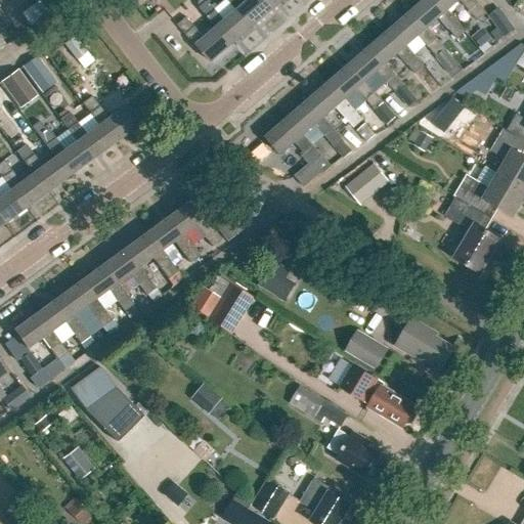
[(206,0),(197,8),(215,29),(217,28),(231,44),(253,27),(238,9),(236,11),(226,0),(215,10),(206,0)]
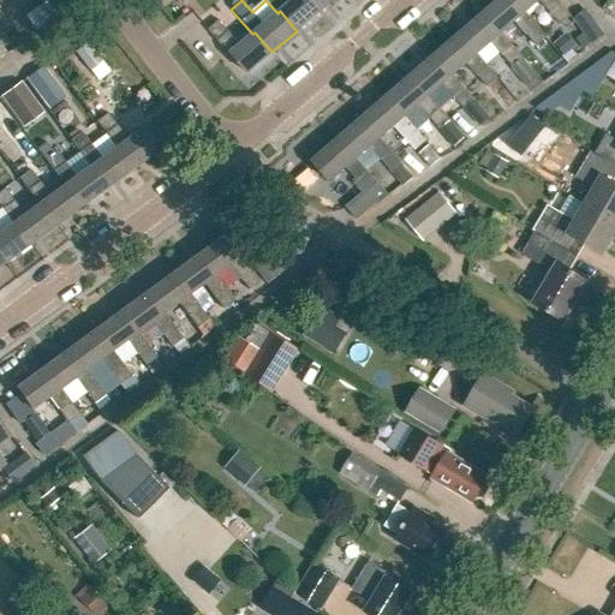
[(266,0),(278,13),(280,11),(297,31),(321,11),(311,0),(266,0)]
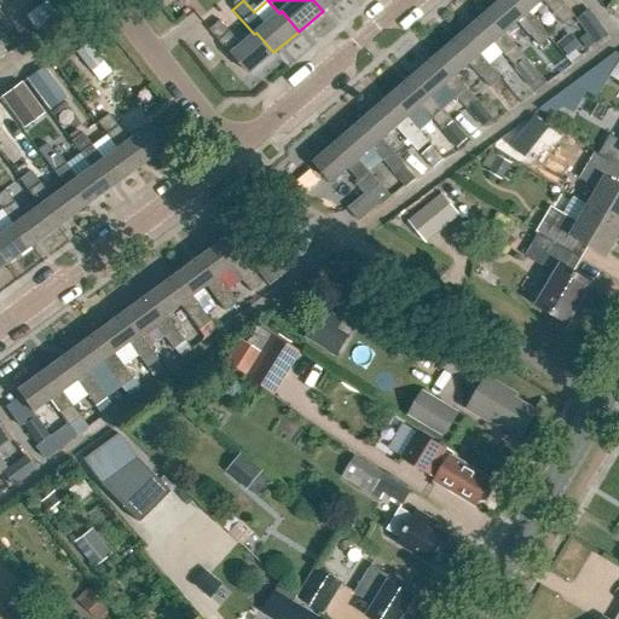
[(313,0),(323,11),(335,0),(313,0)]
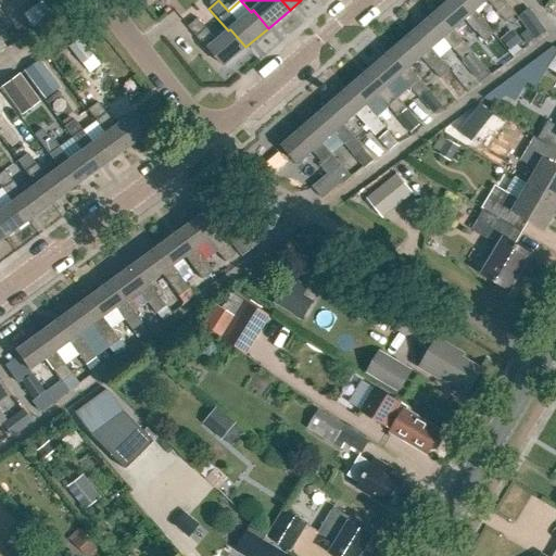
[(494,34),(475,11),(472,13),(460,0),(451,0),(436,14),(451,32),(453,29),(465,20),(484,41),(494,34)]
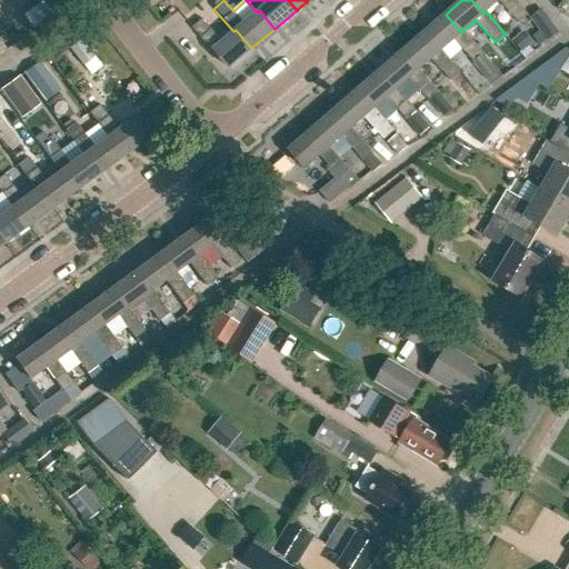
[(471,0),(483,13),(486,11),(498,0),(518,23),(528,15),(515,0),(471,0)]
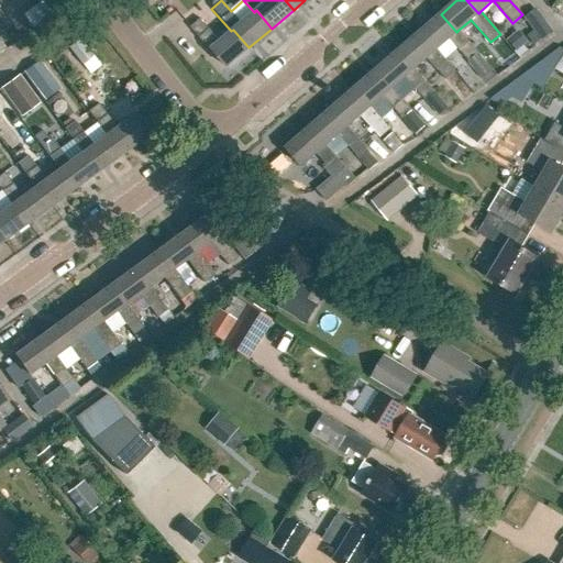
[(526,18),(534,31),(528,35),(534,46),(553,33),(537,9),(526,18)]
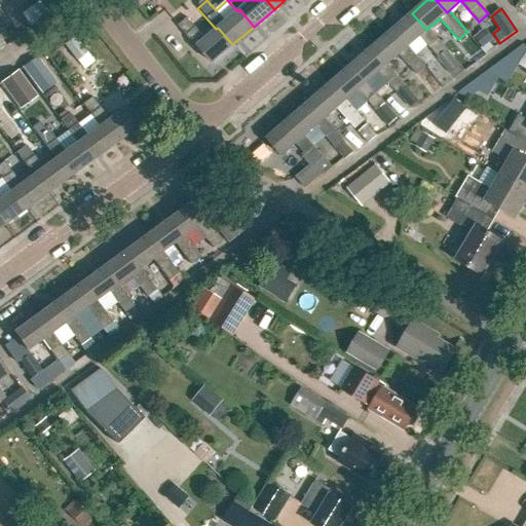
[(447,49),(428,28),(426,30),(412,13),(390,31),(406,48),(408,46),(419,36),(438,58),(447,49)]
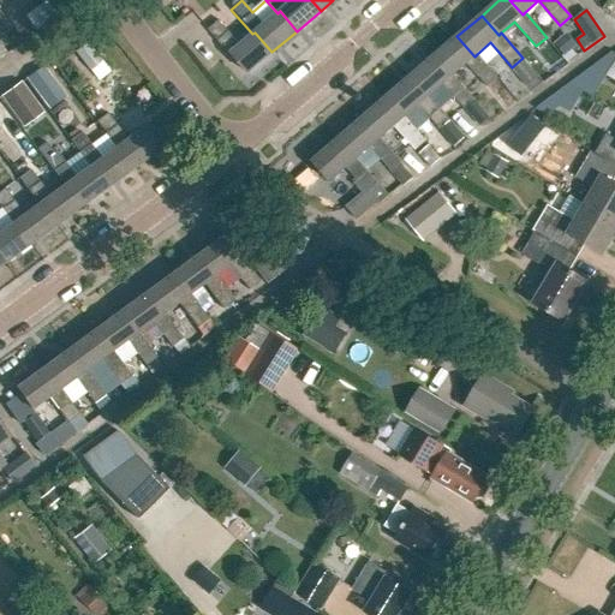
[(218,21),(207,30),(230,55),(231,54),(248,73),(272,52),(255,33),(252,34),(239,46),(218,21)]
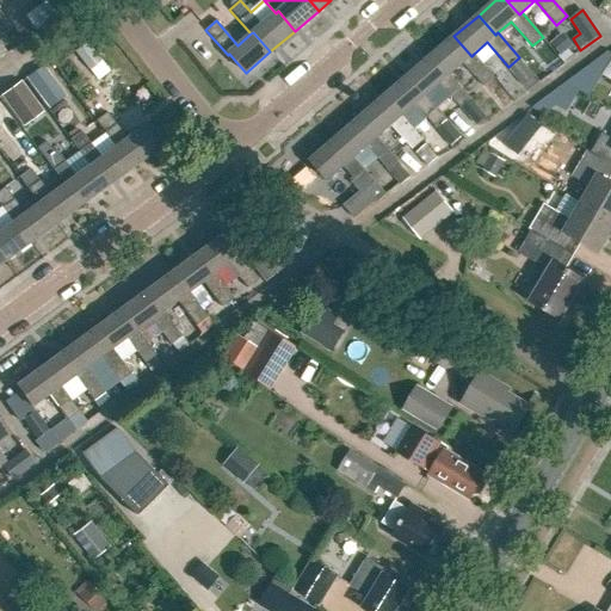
[(568,50),(573,45),(563,34),(550,44),(561,56),(568,50)]
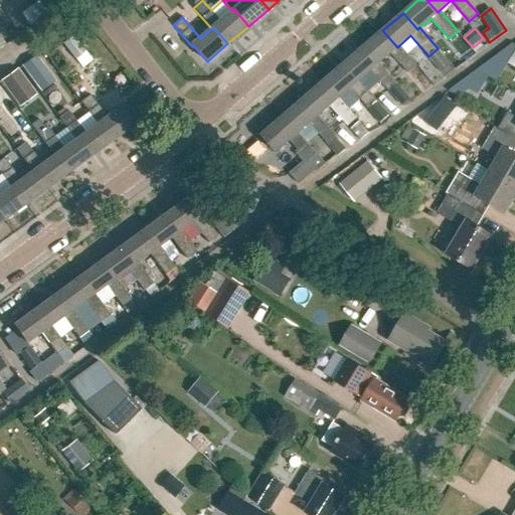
[(417,65),(399,45),(397,47),(382,30),(362,47),(377,64),(379,62),(390,53),(408,73),(417,65)]
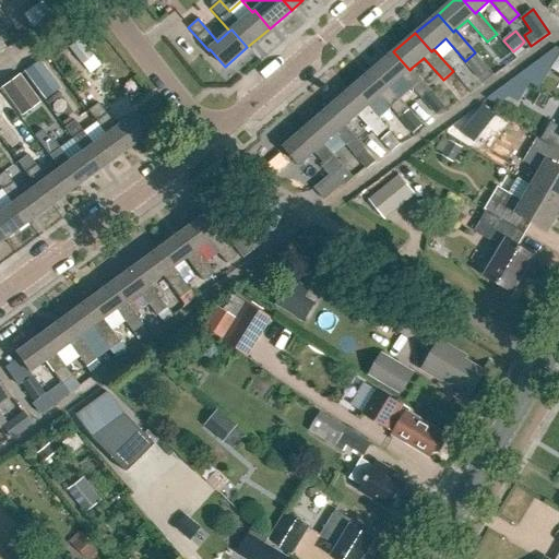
[(68,47),(81,64),(93,57),(79,38),(68,47)]
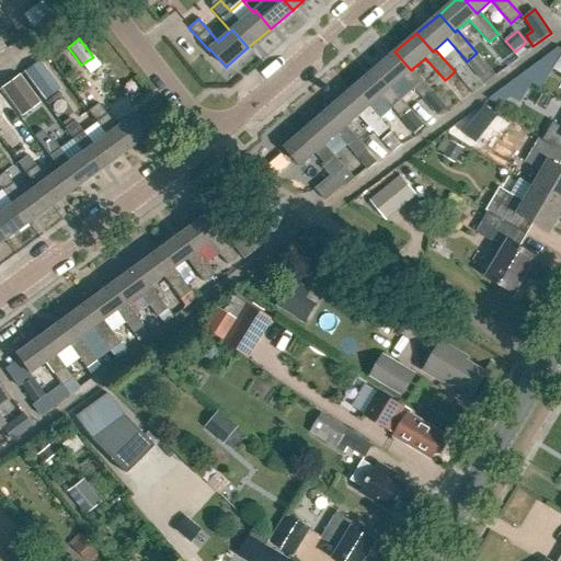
[(519,58),(526,52),(522,46),(515,52),(519,58)]
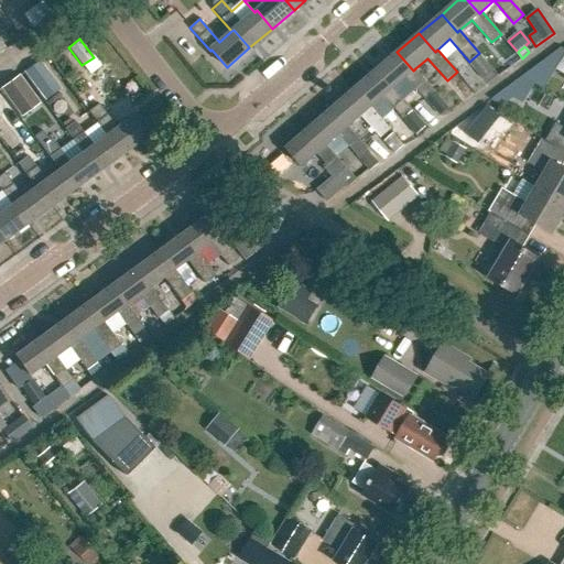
[(397,52),(375,72),(391,89),(393,88),(405,77),(425,99),(435,91),(415,68),(413,71),(397,52)]
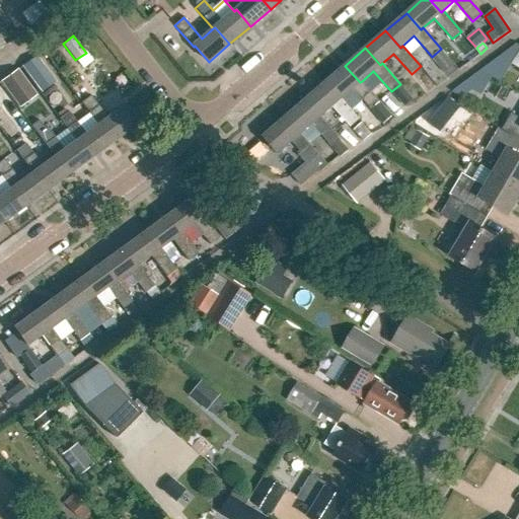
[(432,58),(444,73),(454,65),(442,49),(432,58)]
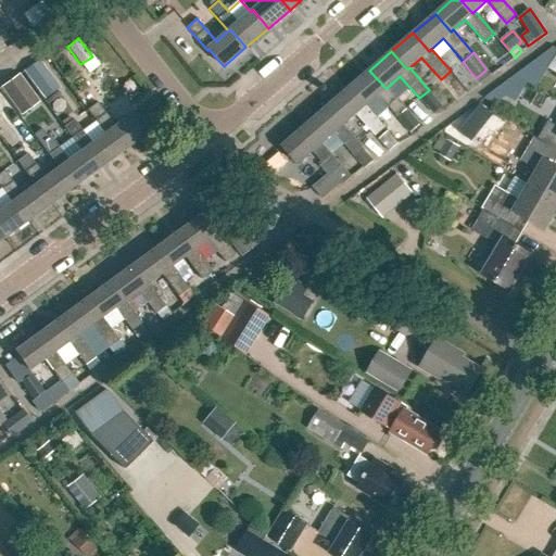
[(35,63),(25,70),(32,79),(41,72),(35,63)]
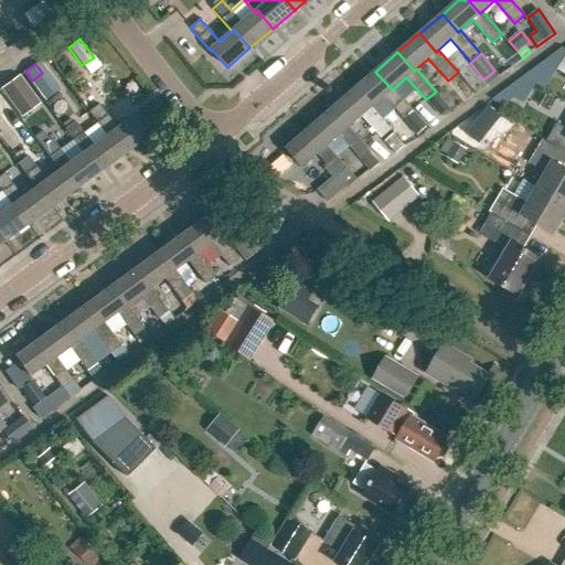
[(375,72),(353,91),(369,108),(371,107),(382,119),(394,109),(403,119),(413,110),(394,88),(392,89),(375,72)]
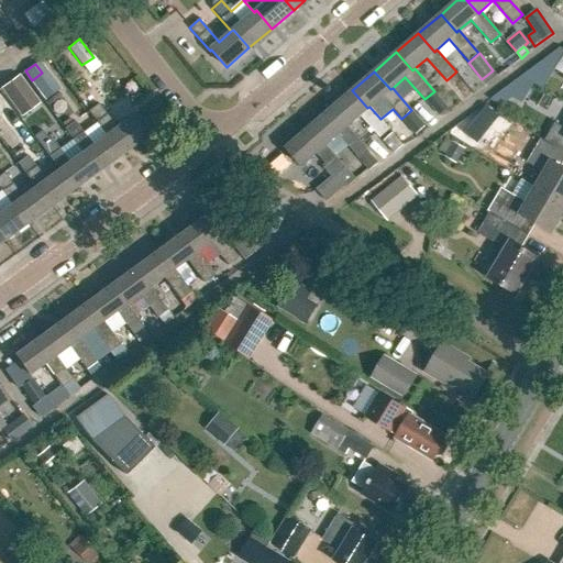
[(40,103),(19,75),(0,88),(0,89),(20,117),(40,103)]
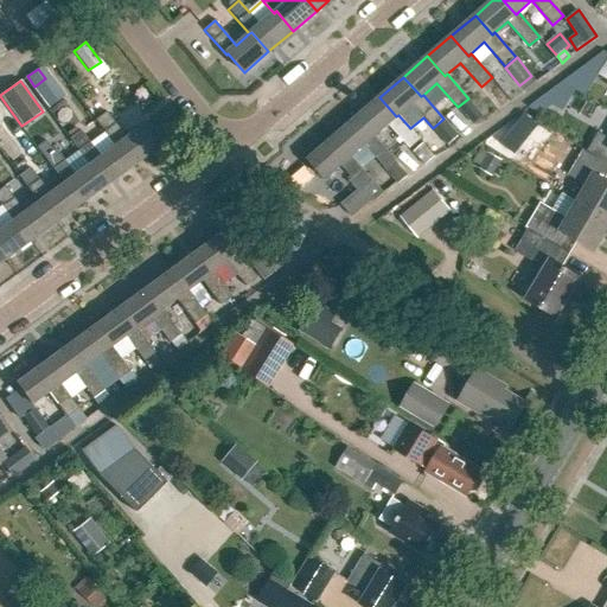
[(498,112),(500,110),(511,101),(500,88),(490,96),(489,97),(498,112)]
